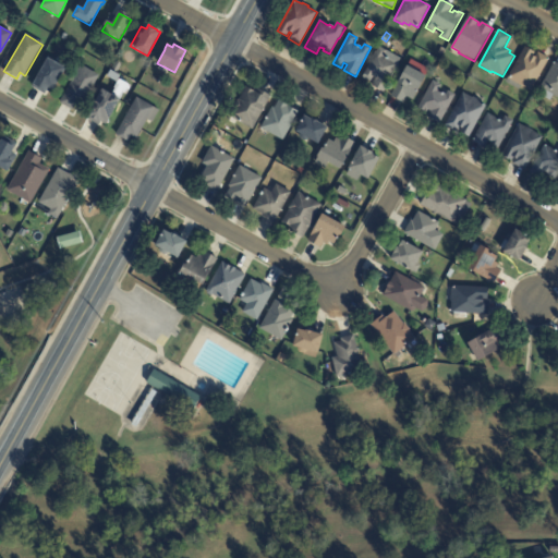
[(383,92),(372,86),(376,80),(374,77),(371,83),(362,77),(379,47),(402,60),(384,93),(383,92)]
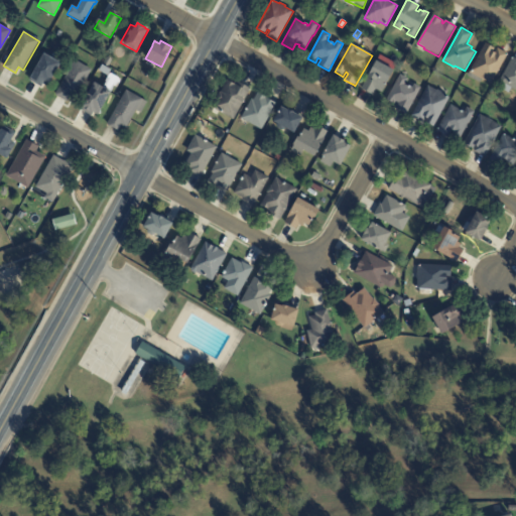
[(494,52),(495,52),(498,48),(508,54),(491,85),(483,80),(481,84),(468,77),(487,43),(495,48),(493,51),(494,52)]
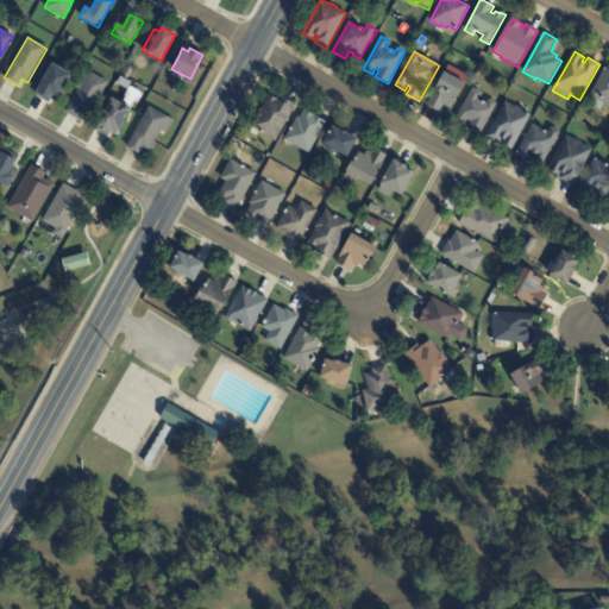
[(64,70),(71,75),(56,102),(51,100),(50,104),(36,95),(37,93),(36,93),(51,64),(64,70)]
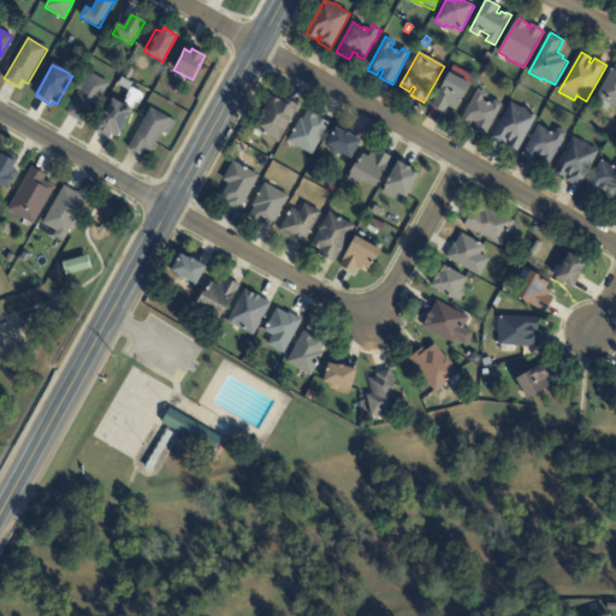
[(134,71),(130,80),(124,76),(128,67),(134,71)]
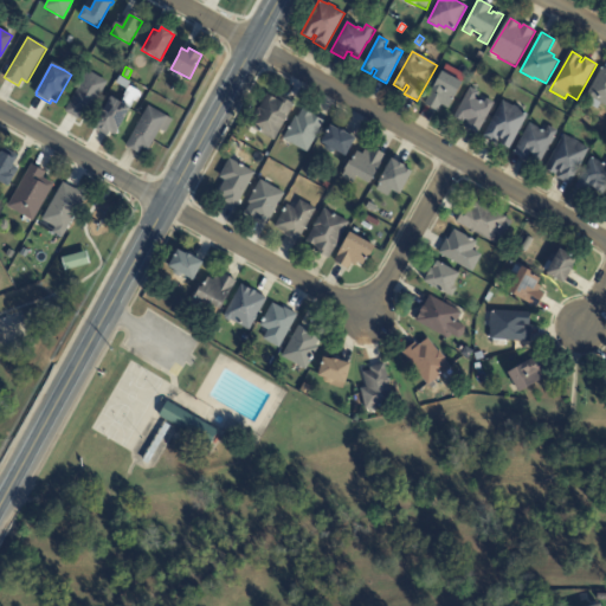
[(604,68),(605,69),(605,105),(601,103),(598,110),(590,105),(593,101),(587,97),(603,66),(604,68)]
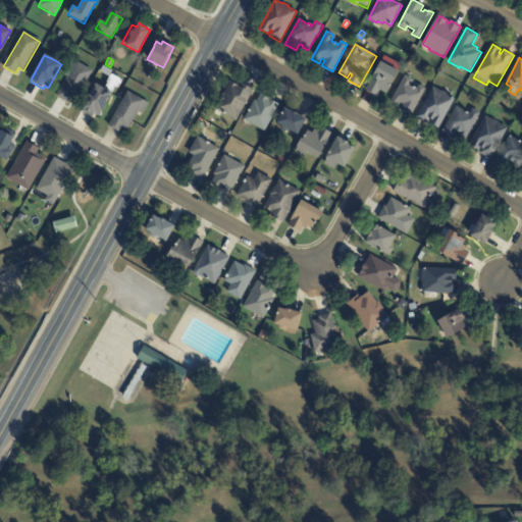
[(77,97),(73,94),(67,103),(55,96),(75,61),(92,71),(77,97)]
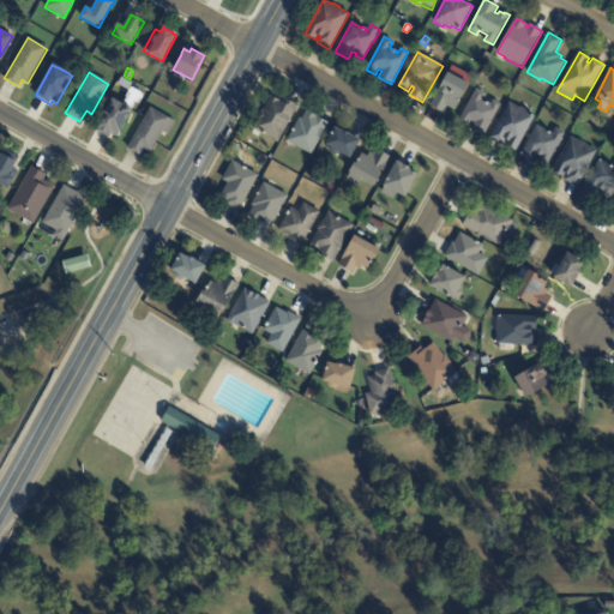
[(449,73),(468,84),(455,109),(447,106),(444,113),(431,106),(438,92),(437,91),(447,72),(449,73)]
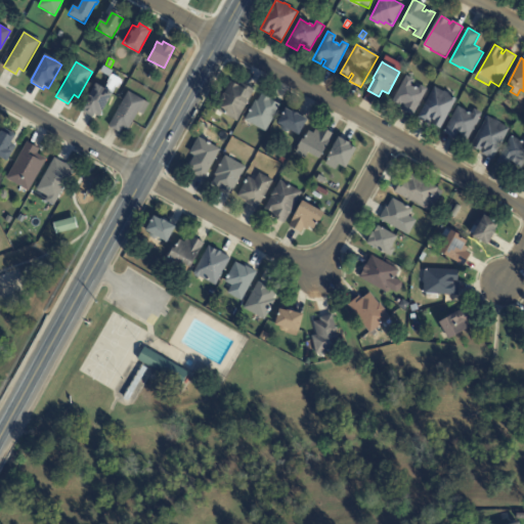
[(103,67),(112,72),(108,76),(100,72),(103,67)]
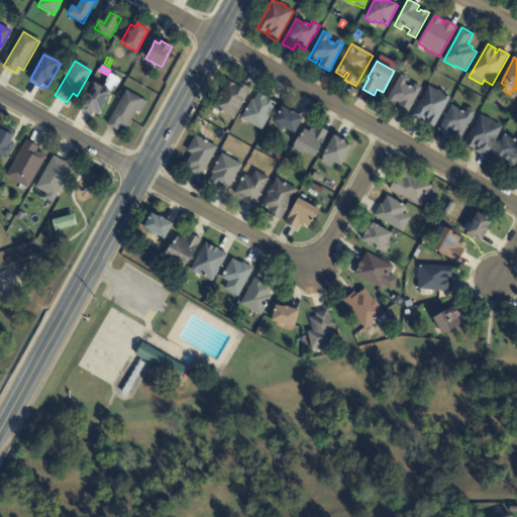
[(410,85),(412,87),(411,88),(413,89),(415,85),(421,88),(408,114),(397,108),(399,103),(396,102),(395,104),(388,100),(401,75),(409,79),(406,85),(409,86),(409,85),(410,85)]
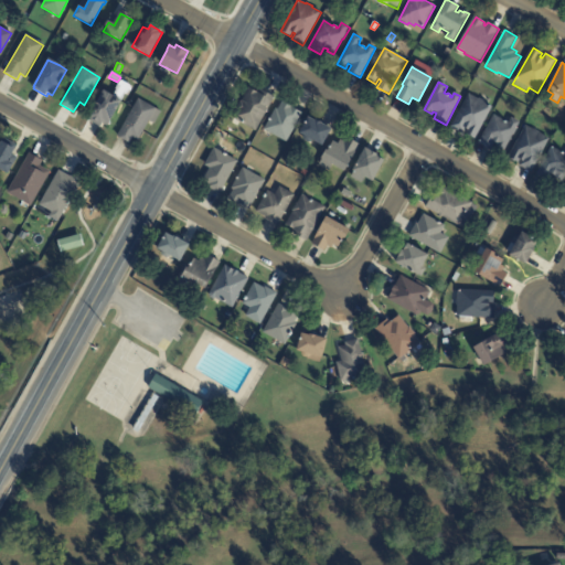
[(258,93),(259,94),(260,89),(274,96),(256,130),(233,118),(236,110),(236,109),(241,100),(242,102),(248,88),(258,93)]
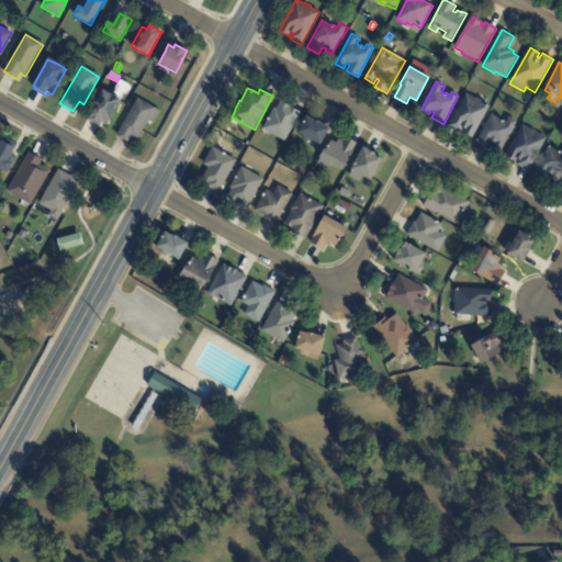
[(111,117),(107,125),(102,123),(99,126),(87,120),(88,117),(87,116),(102,90),(121,100),(111,117)]
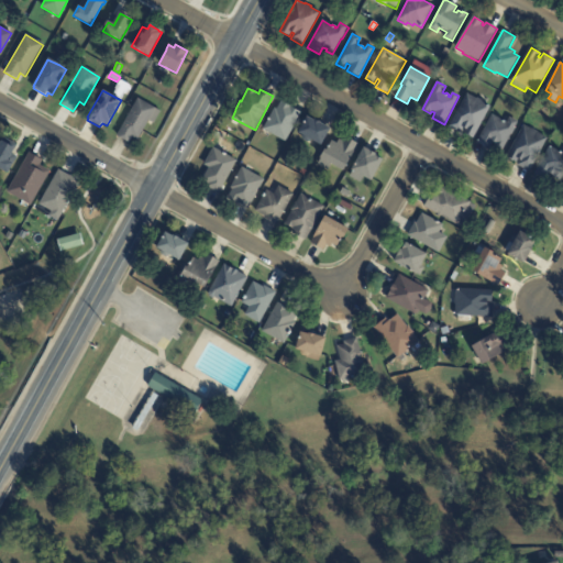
[(478,99),(483,101),(490,106),(474,139),(464,133),(466,130),(464,128),(461,133),(450,127),(467,94),(476,99),(477,98),(478,99)]
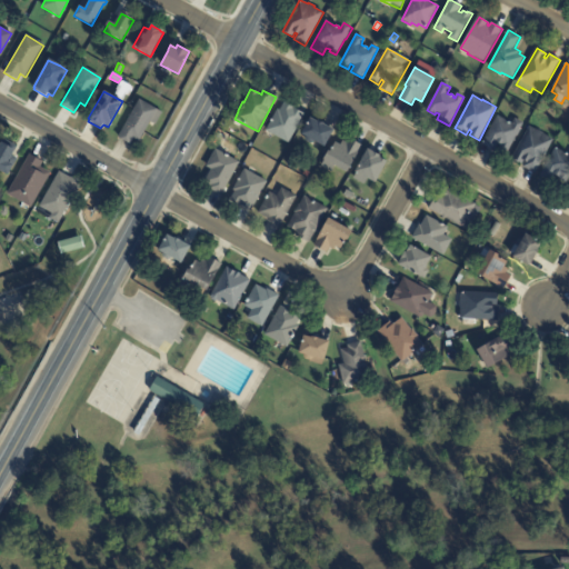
[(138,141),(133,139),(130,145),(118,138),(139,100),(157,110),(139,142),(138,141)]
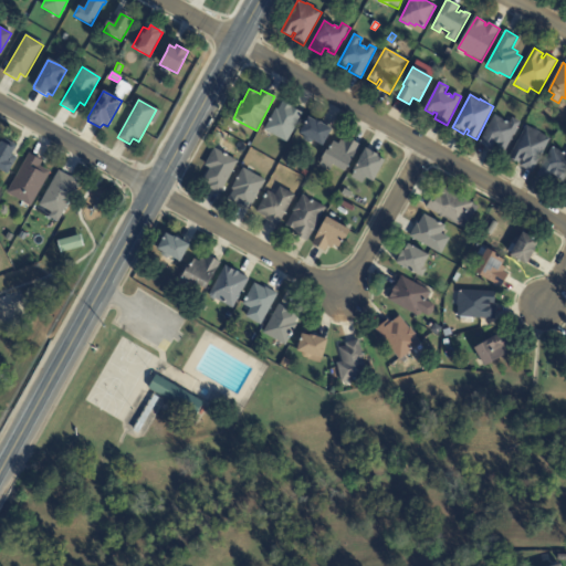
[(291,106),(303,114),(286,143),(264,129),(270,121),(268,121),(269,118),(270,119),(276,109),(278,111),(283,102),(291,106)]
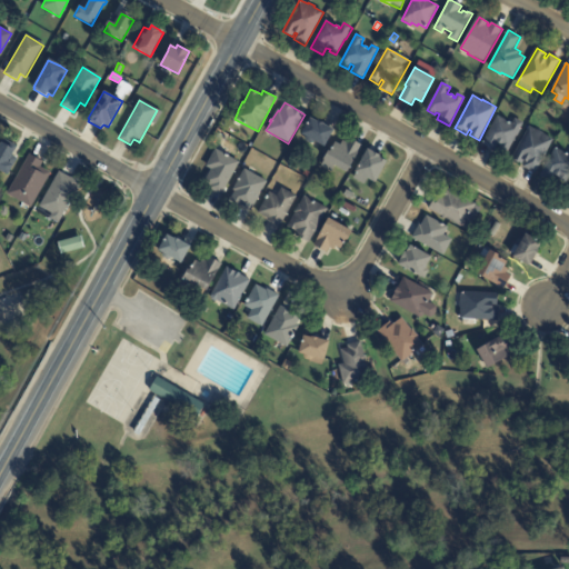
[(507,122),(508,122),(508,121),(511,123),(510,123),(512,125),(516,119),(523,123),(508,151),(501,148),(502,146),(498,143),(495,151),(482,145),(497,117),(507,122)]
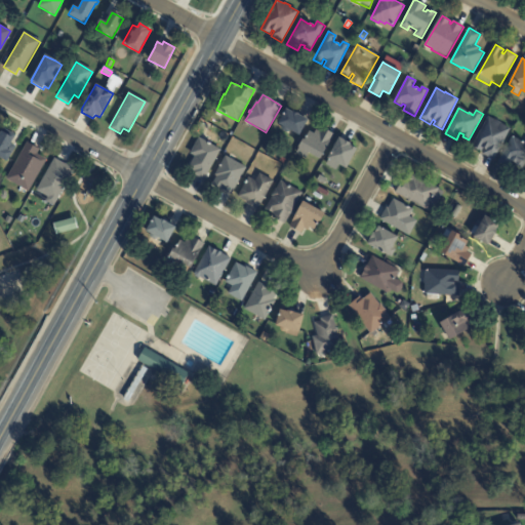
[(298,115),(308,120),(298,135),(290,130),(286,133),(282,130),(282,126),(278,123),(286,109),(292,113),(293,112),(298,115)]
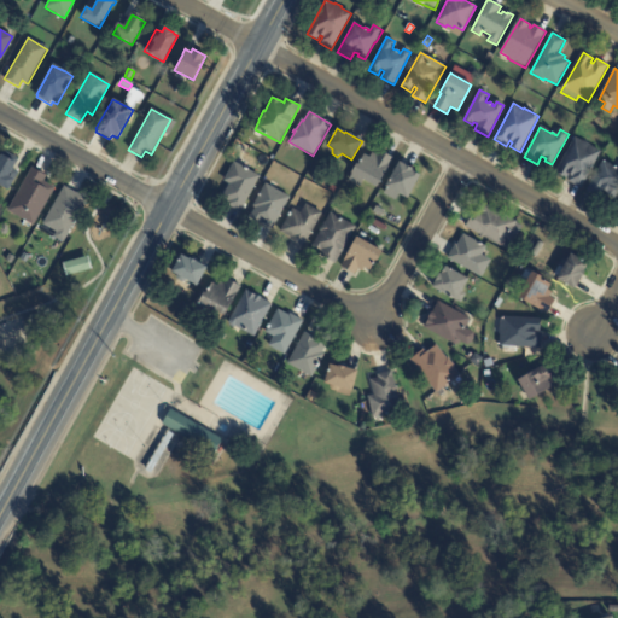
[(581,188),(569,182),(571,176),(567,174),(565,178),(557,172),(575,138),(584,144),(586,143),(592,146),(590,147),(601,152),(581,188)]
